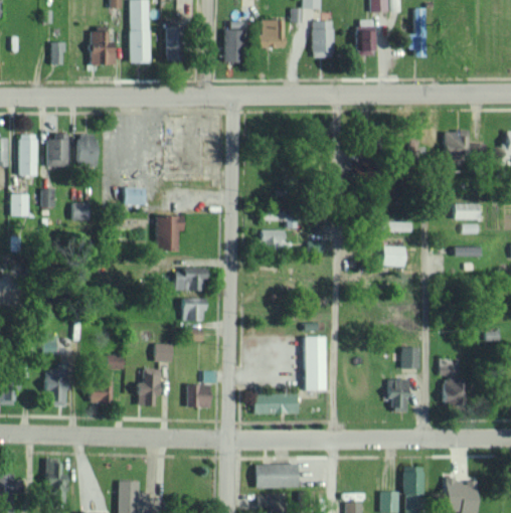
[(121,0),(110,0),(110,8),(122,8),(121,0)]
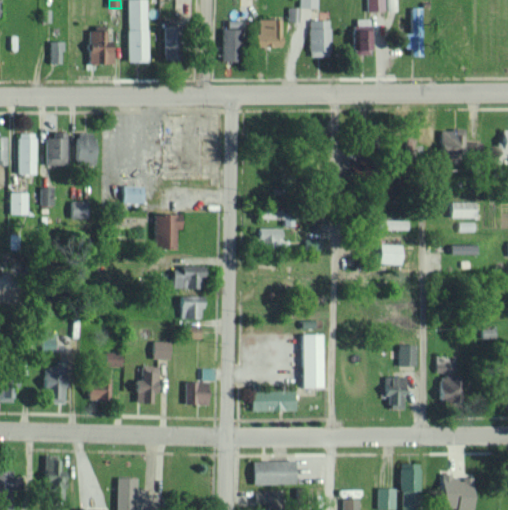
[(128,0),(129,62),(149,62),(148,0),(128,0)]
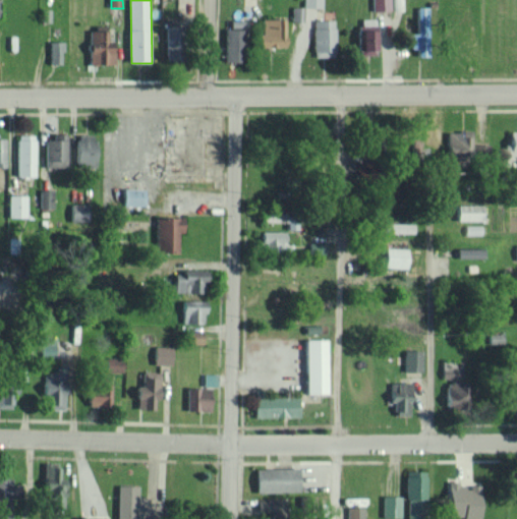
[(324,0),(306,0),(306,8),(325,9),(324,0)]
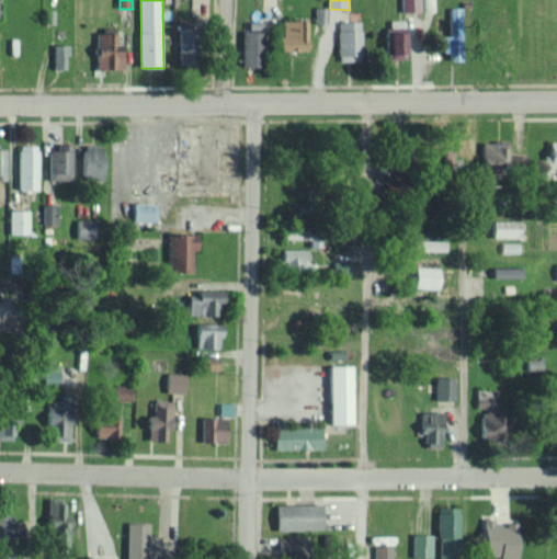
[(423,0),(422,0),(405,0),(405,13),(423,12),(423,0)]
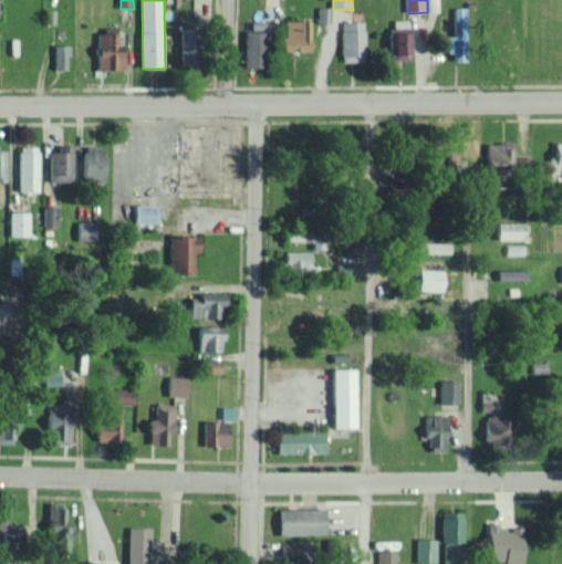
[(441,0),(432,0),(433,13),(443,13),(441,0)]
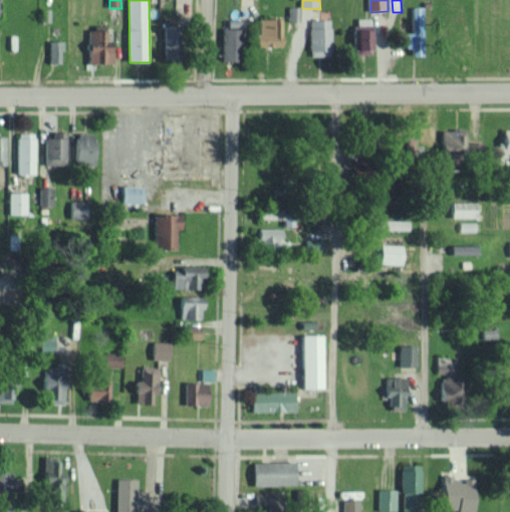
[(262,19),(261,34),(256,34),(255,47),(282,48),(283,19),(262,19)]
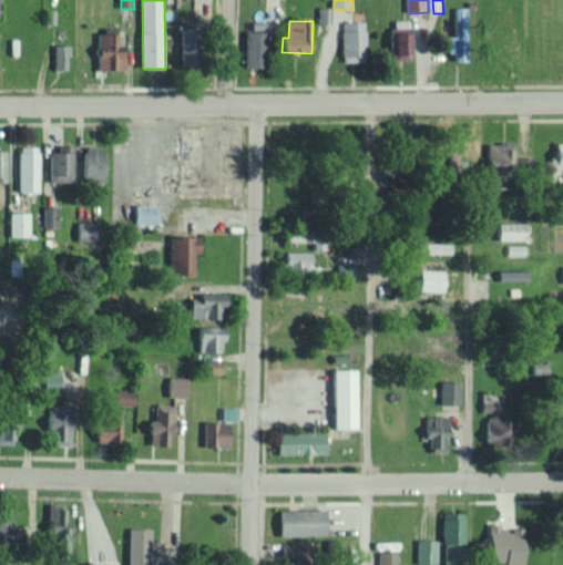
[(413,21),(395,22),(395,61),(413,61),(413,21)]
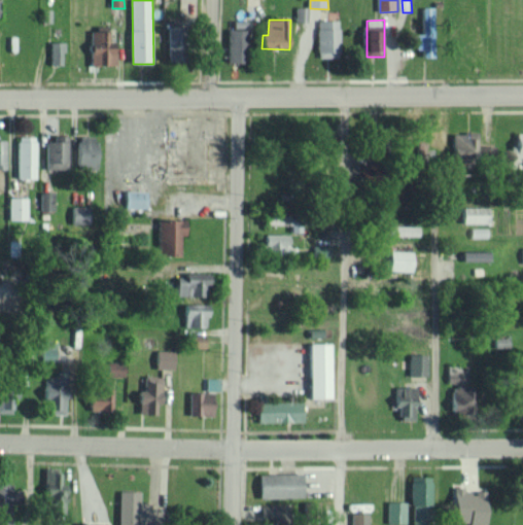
[(230,63),(249,64),(250,22),(236,22),(236,31),(230,30),(230,63)]
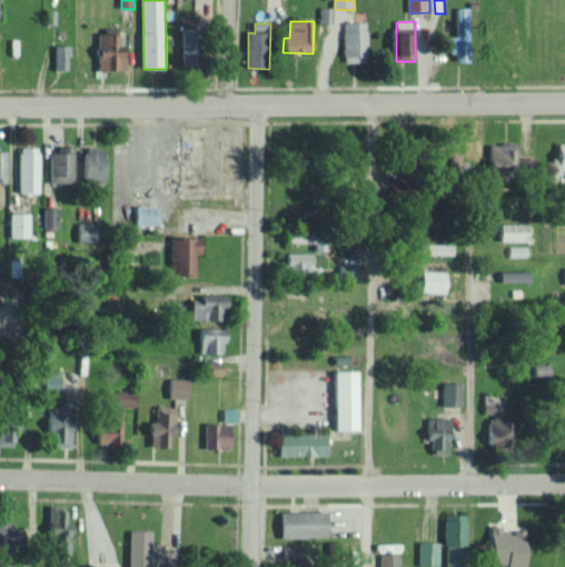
[(346,23),(346,63),(369,63),(368,23),(346,23)]
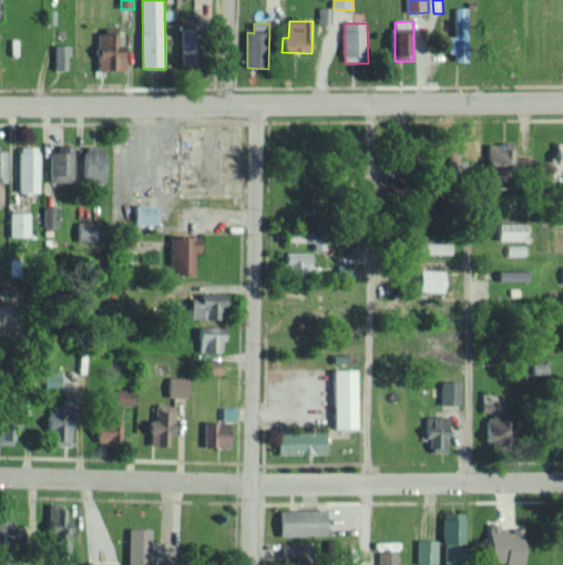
[(182,67),(196,67),(198,30),(184,29),(182,67)]
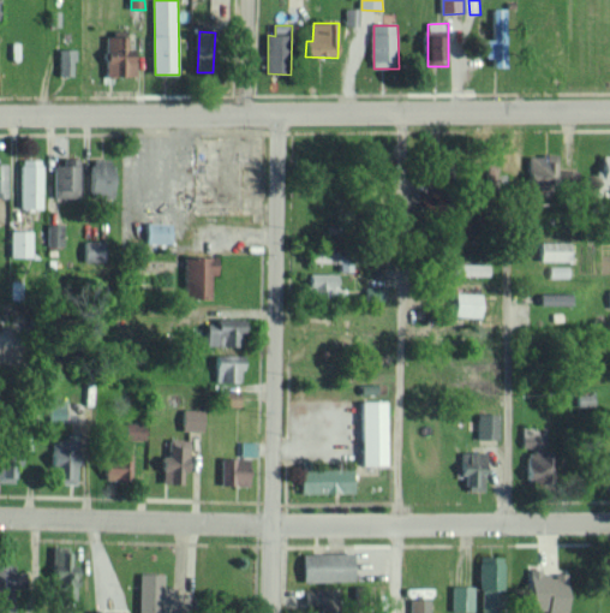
[(108,77),(137,77),(136,49),(130,49),(129,36),(107,37),(108,77)]
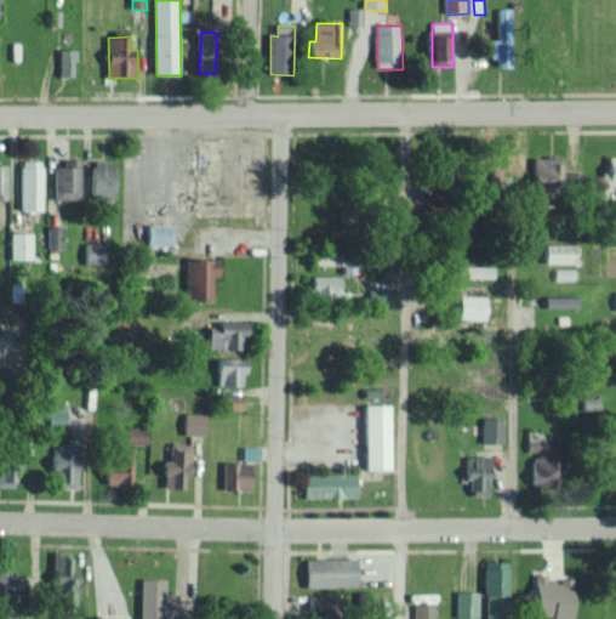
[(63,78),(78,78),(78,51),(62,51),(63,78)]
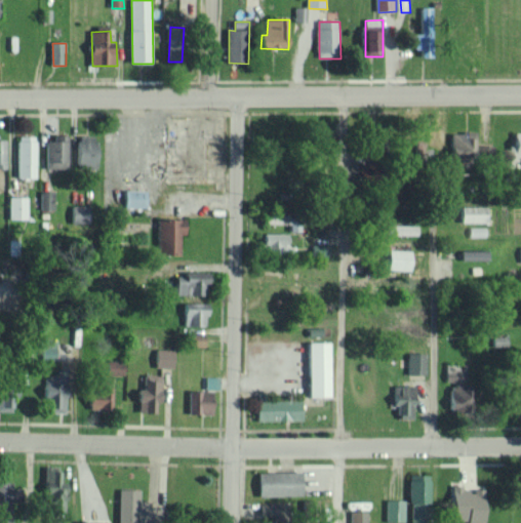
[(452,134),(452,159),(477,158),(477,133),(452,134)]
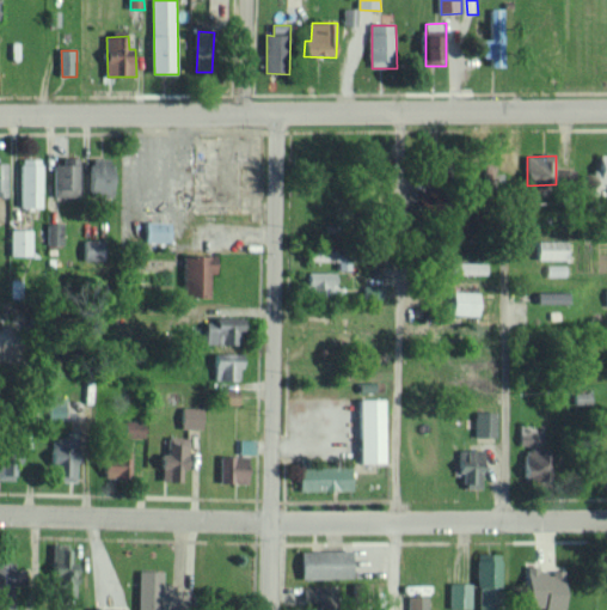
[(596,189),(606,188),(606,156),(602,156),(601,170),(596,170),(596,189)]
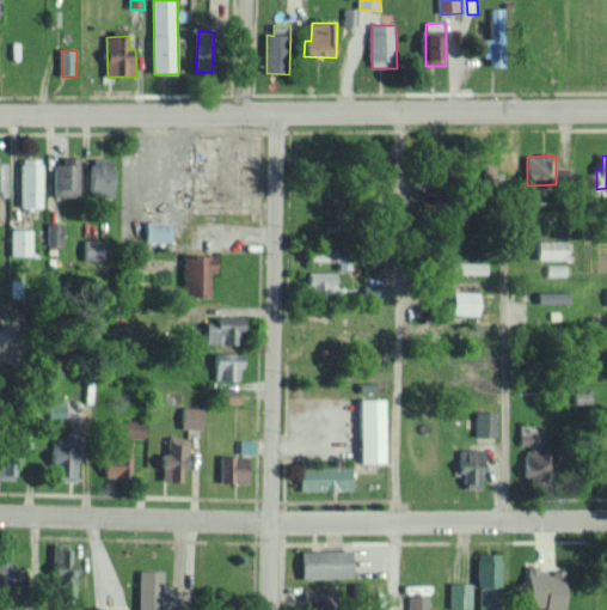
[(0,197),(10,197),(10,164),(0,164),(0,163),(0,158),(0,197)]
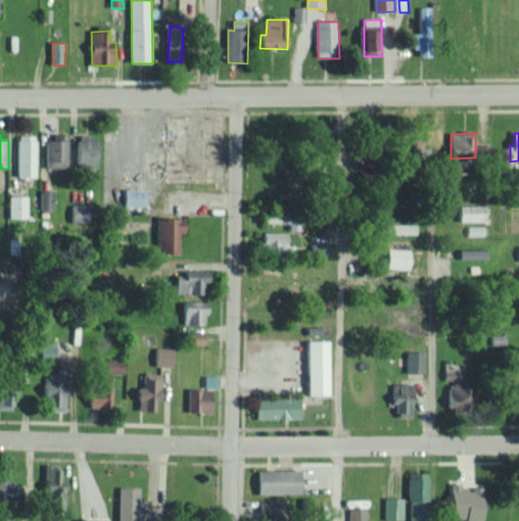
[(18,178),(37,178),(38,137),(19,136),(18,178)]
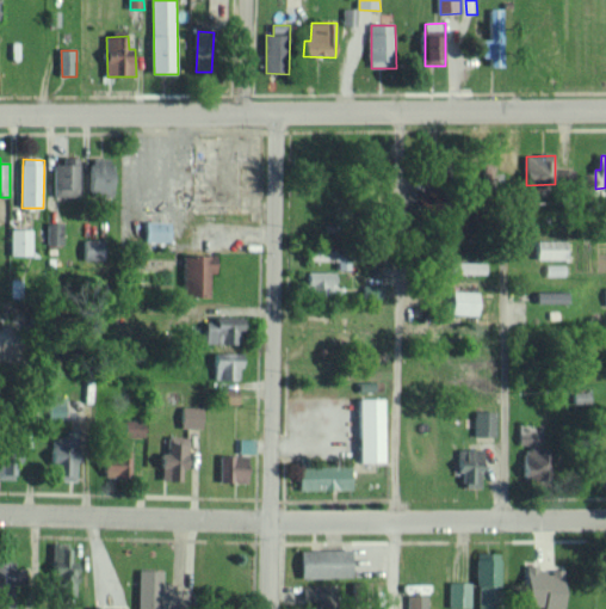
[(56,165),(56,198),(82,197),(81,159),(73,159),(73,165),(56,165)]
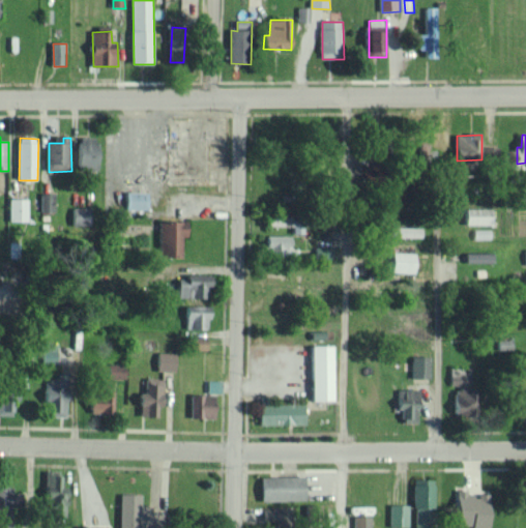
[(98,139),(80,139),(81,171),(99,171),(98,139)]
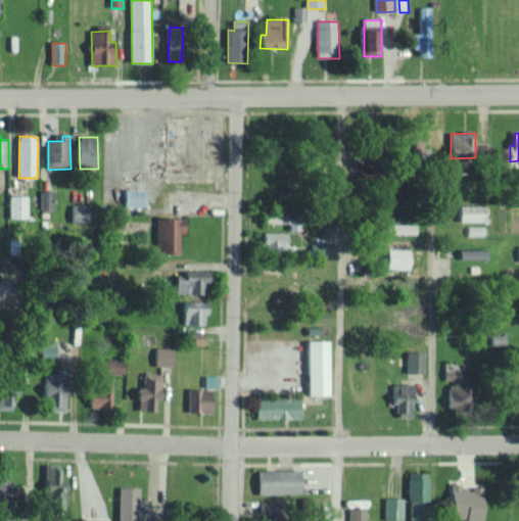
[(416,156),(424,157),(425,141),(417,140),(416,156)]
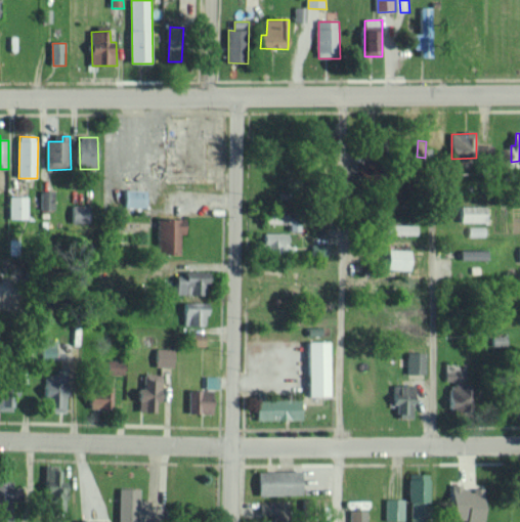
[(126,208),(147,208),(148,191),(127,190),(126,208)]
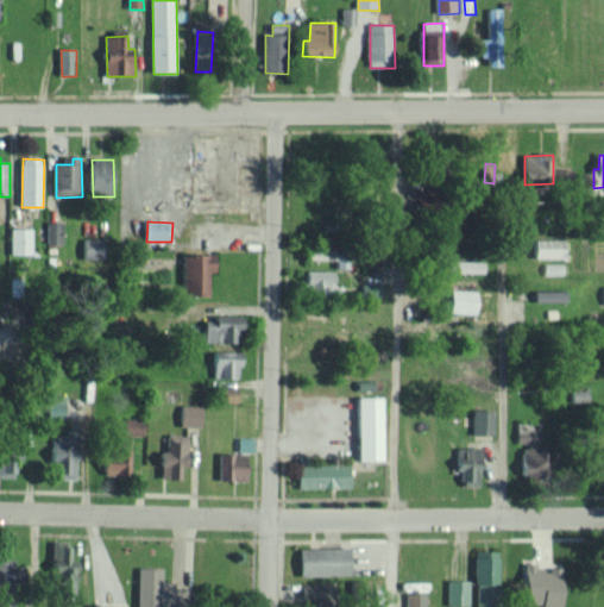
[(65,244),(65,224),(50,224),(50,244),(65,244)]
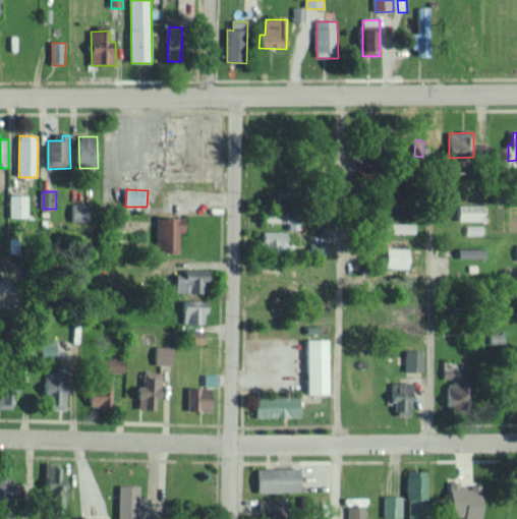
[(29,219),(30,196),(11,196),(11,219),(29,219)]
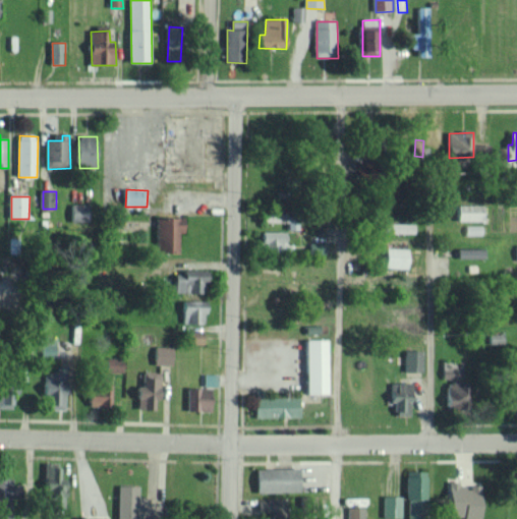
[(73,223),(91,224),(92,206),(73,206),(73,223)]
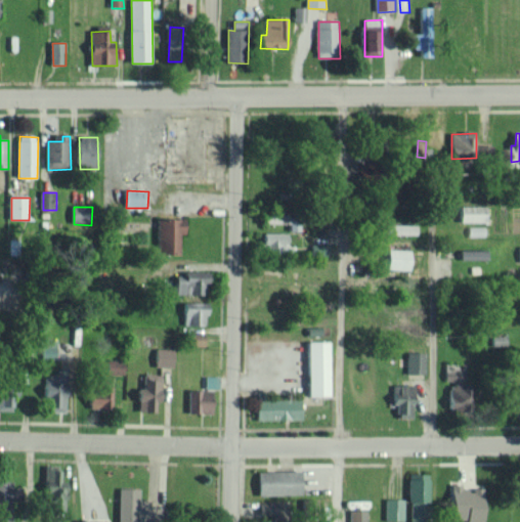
[(487,223),(487,207),(463,207),(463,223),(487,223)]
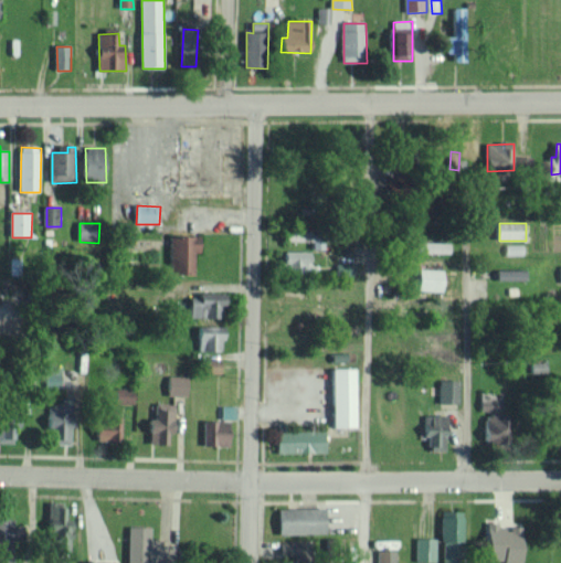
[(171,275),(196,275),(197,253),(201,253),(202,237),(172,236),(171,275)]
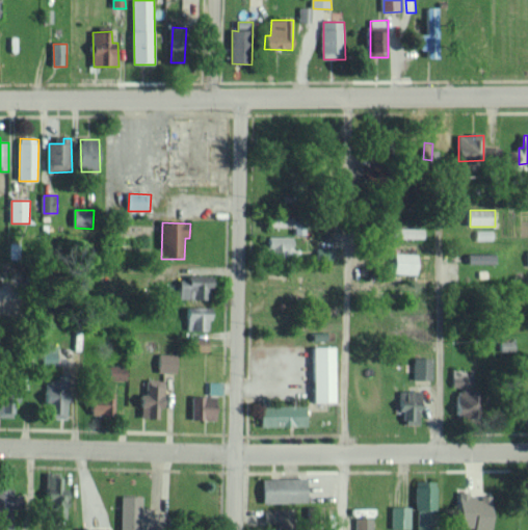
[(425,240),(426,230),(390,229),(389,239),(425,240)]
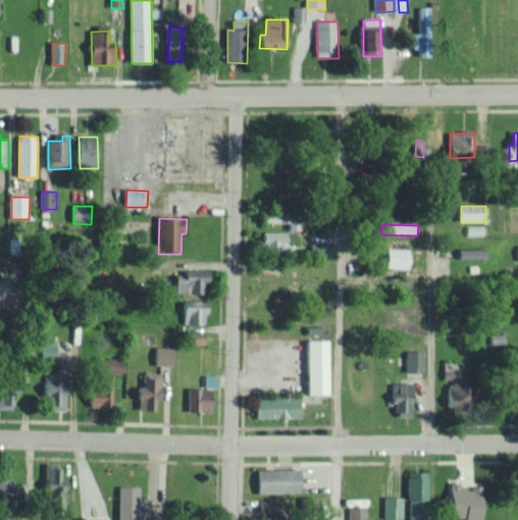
[(469,237),(485,237),(485,227),(469,226),(469,237)]
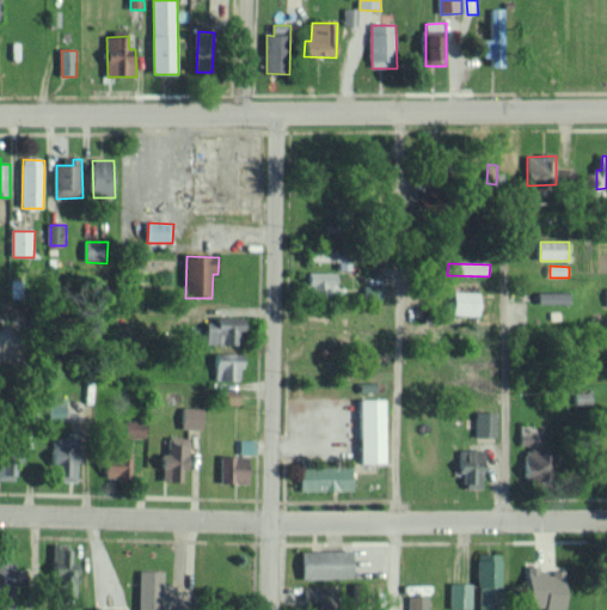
[(342,298),(342,288),(337,288),(337,274),(311,273),(310,297),(342,298)]
